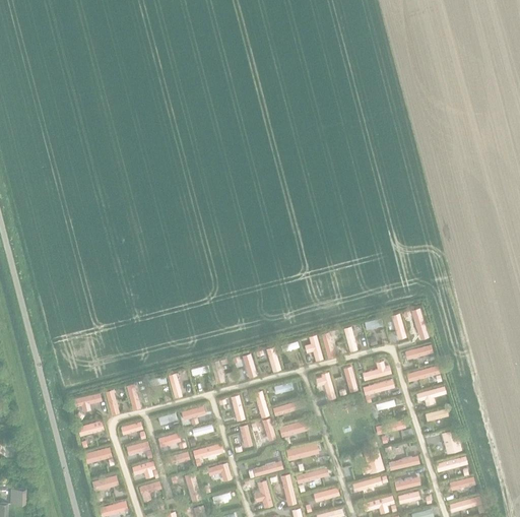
[(411,311),(420,340),(429,338),(420,309),(411,311)]
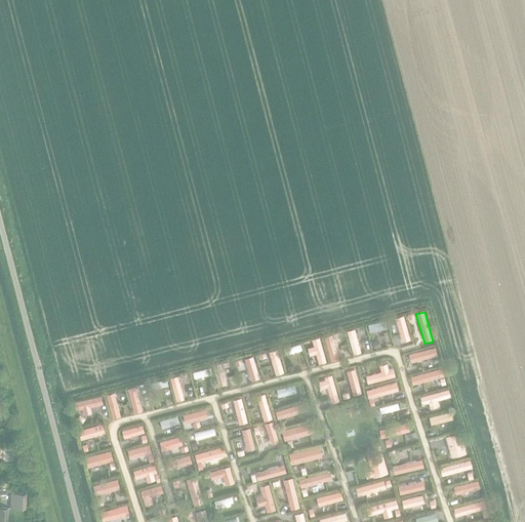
[(410,340),(404,317),(395,319),(402,344),(410,340)]
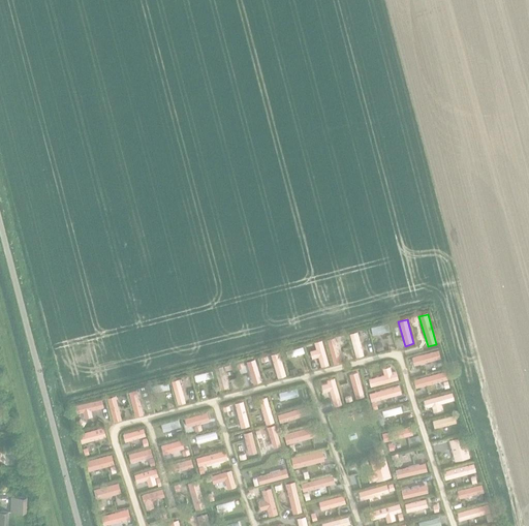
[(389,325),(371,328),(373,336),(391,332),(389,325)]
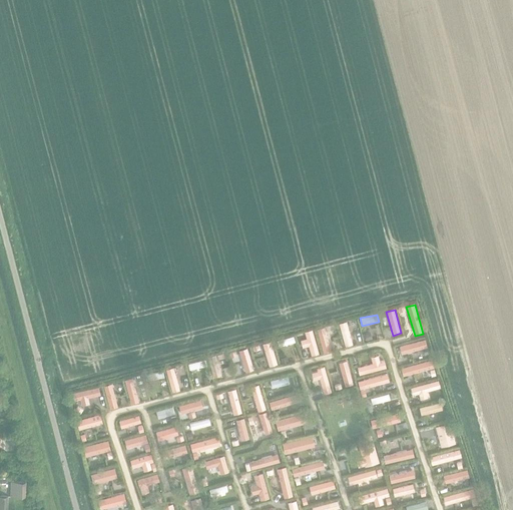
[(347,323),(339,325),(345,348),(353,346),(347,323)]
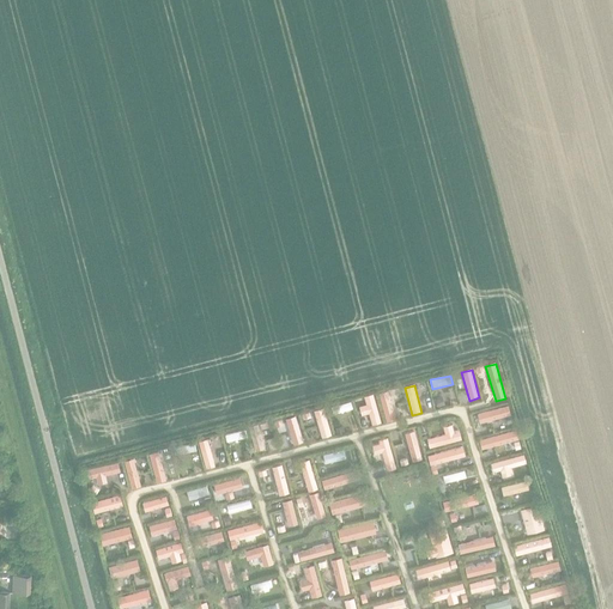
[(388,391),(378,394),(387,422),(396,420),(388,391)]
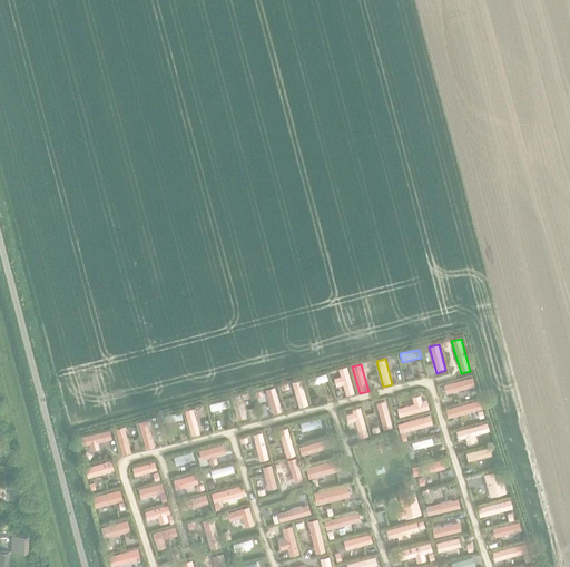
[(341,378),(334,380),(336,388),(343,385),(346,397),(354,394),(347,368),(338,370),(341,378)]
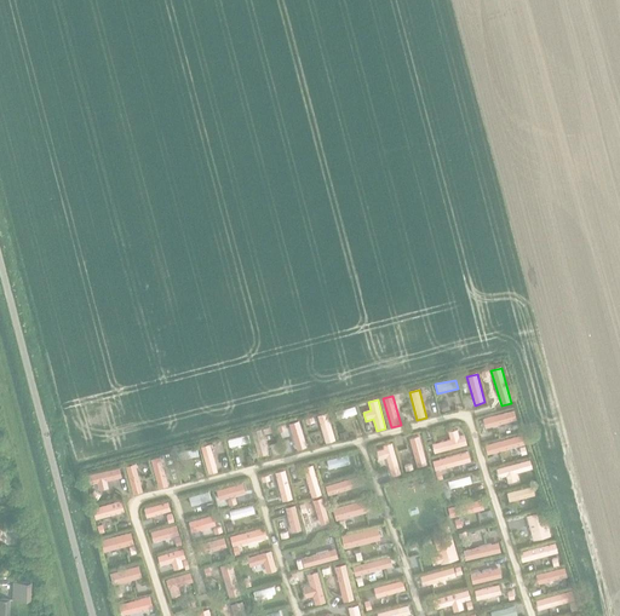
[(355,407),(336,413),(338,420),(357,414),(355,407)]
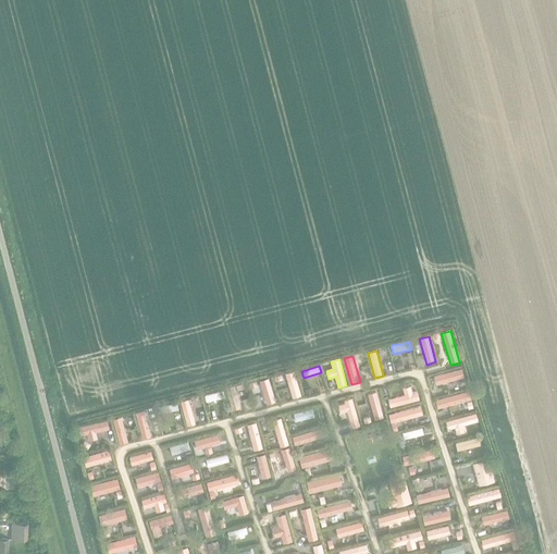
[(465,378),(462,369),(433,377),(436,386),(456,381),(457,383),(460,382),(459,380),(465,378)]
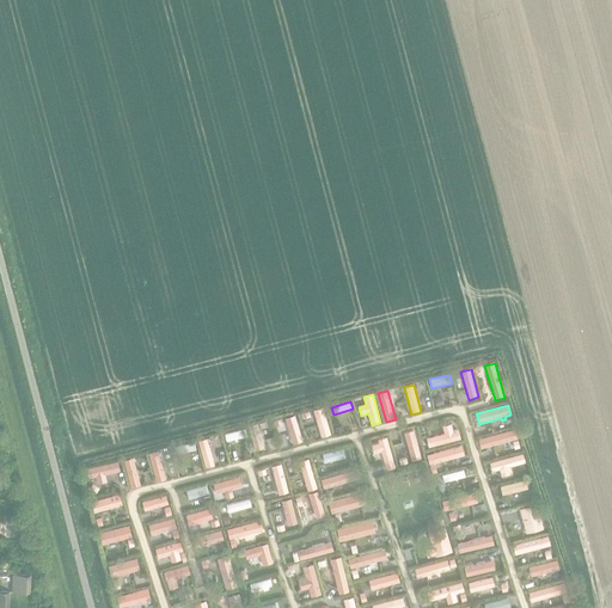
[(323,409),(313,411),(322,438),(331,435),(323,409)]
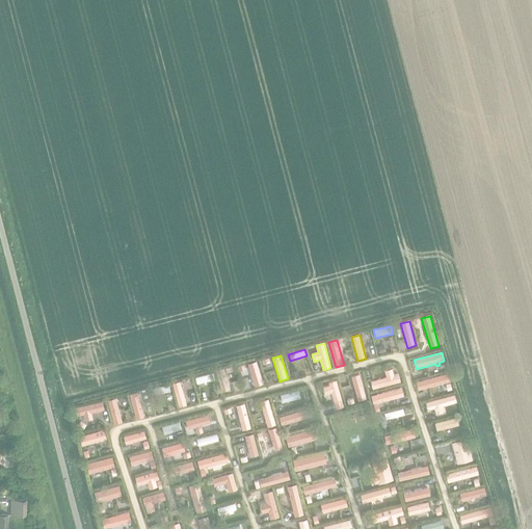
[(257,362),(247,365),(255,388),(264,385),(257,362)]
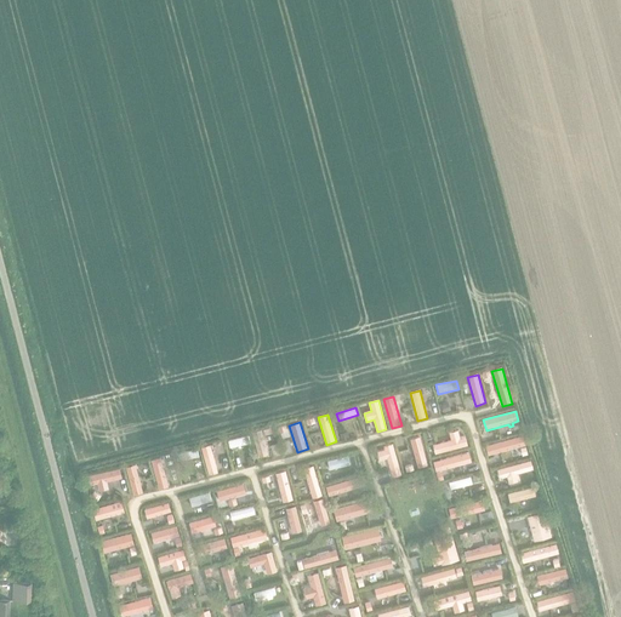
[(268,456),(261,430),(252,433),(258,458),(268,456)]
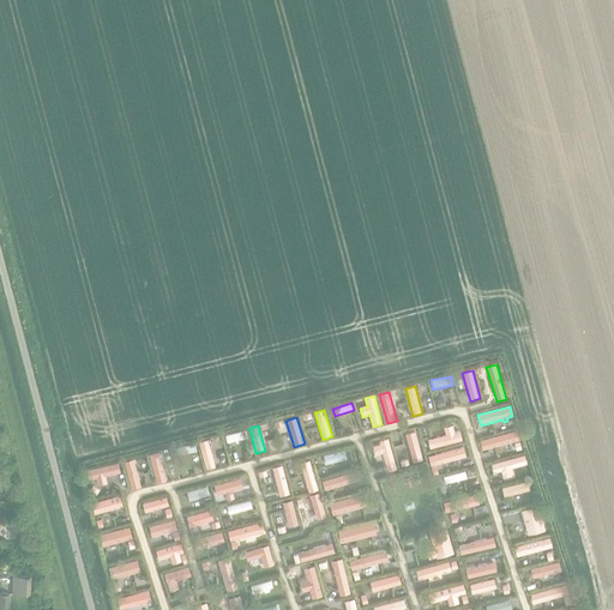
[(455,434),(453,427),(444,429),(446,435),(431,440),(428,440),(431,450),(463,441),(461,433),(455,434)]
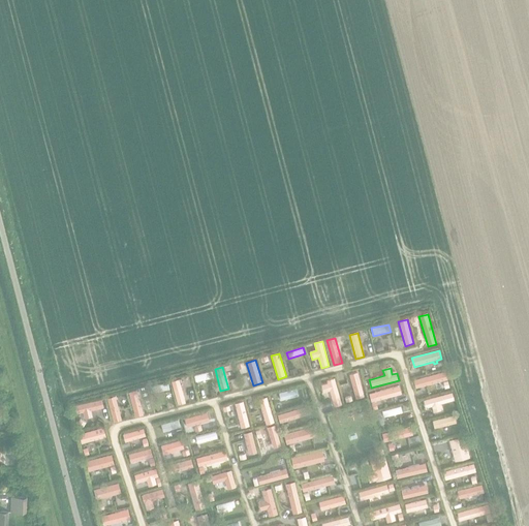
[(214,378),(212,372),(194,376),(195,382),(214,378)]
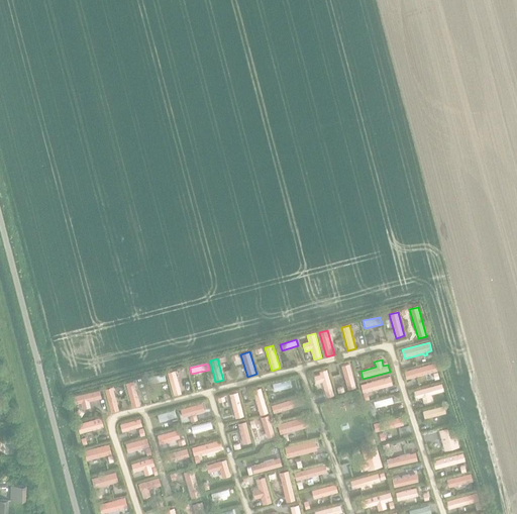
[(435,364),(404,372),(406,380),(438,372),(435,364)]
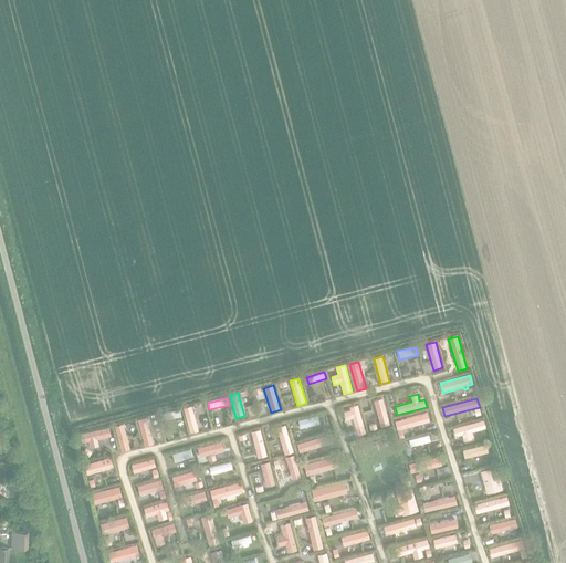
[(389,426),(383,399),(374,402),(381,428),(389,426)]
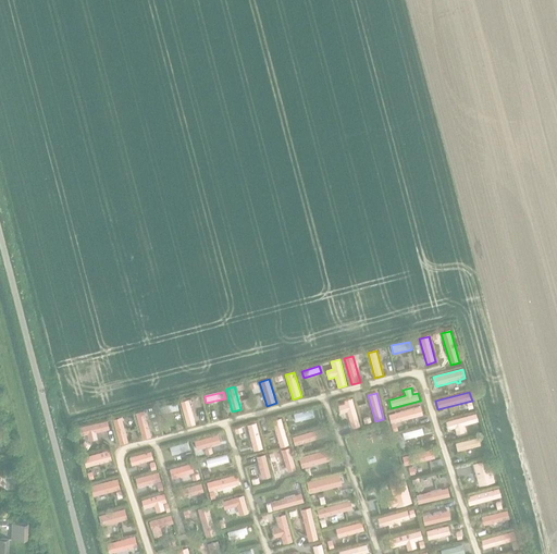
[(353,398),(344,402),(345,405),(338,406),(341,415),(347,413),(353,430),(360,428),(353,398)]
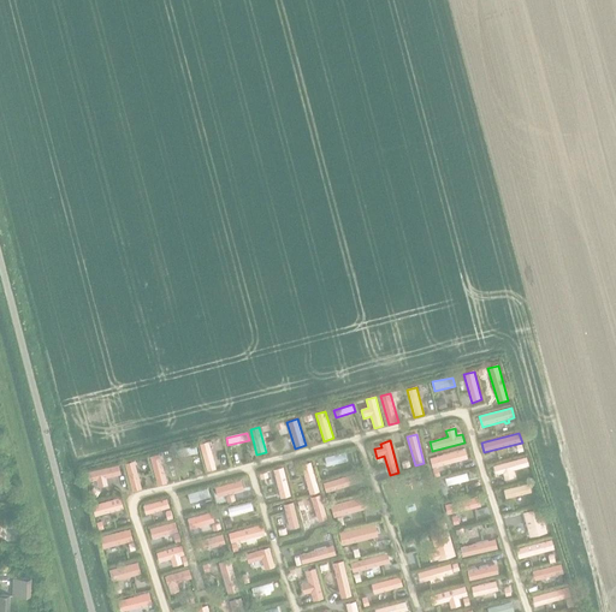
[(200,445),(207,471),(215,469),(208,443),(200,445)]
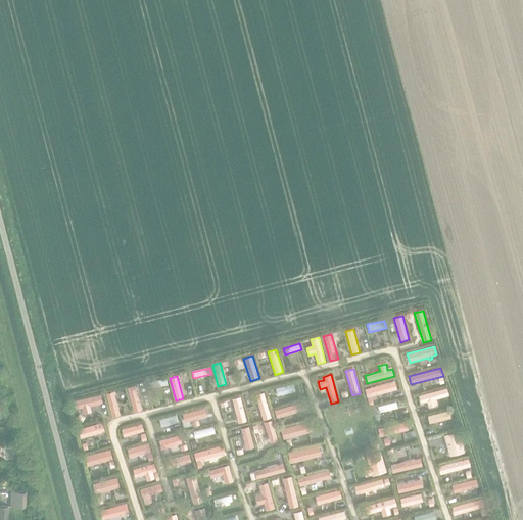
[(395,382),(365,390),(368,398),(397,390),(395,382)]
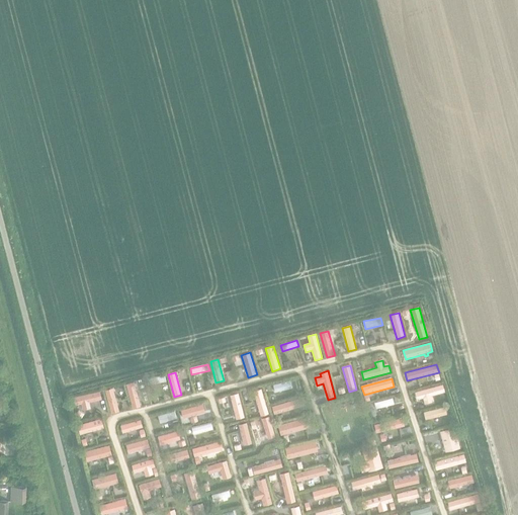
[(290,380),(273,385),(275,393),(292,389),(290,380)]
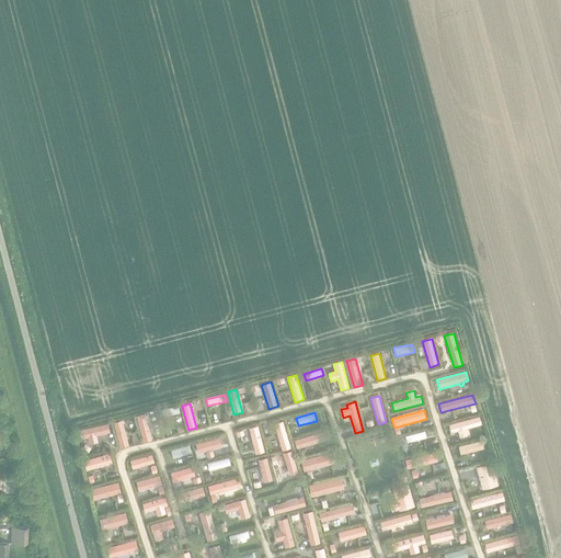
[(146,414),(137,417),(144,443),(152,441),(146,414)]
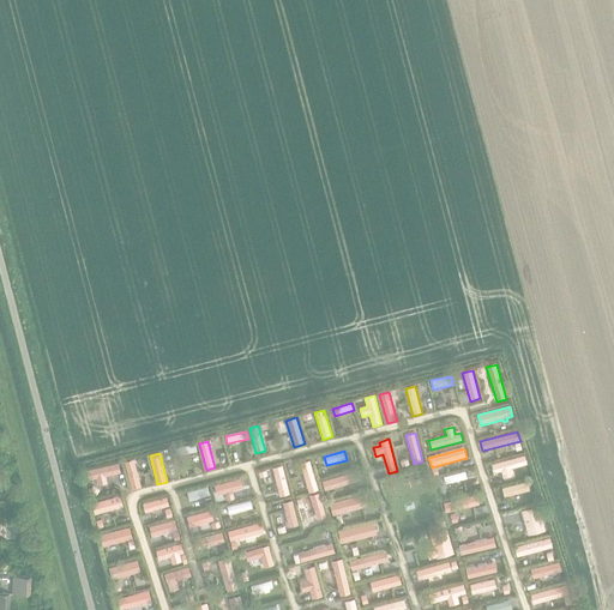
[(528,465),(525,456),(492,465),(494,475),(501,472),(504,478),(512,476),(510,470),(528,465)]
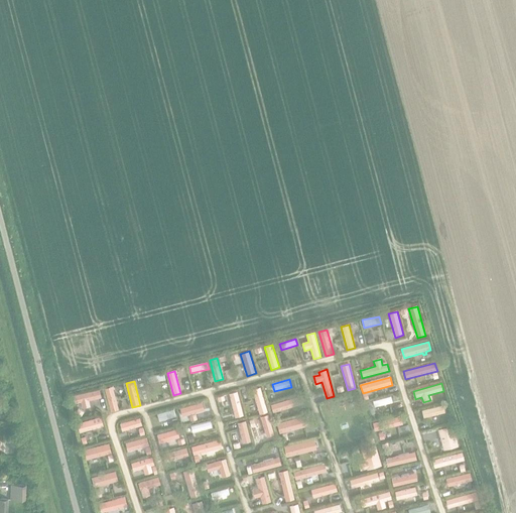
[(119,410),(112,387),(105,389),(111,412),(119,410)]
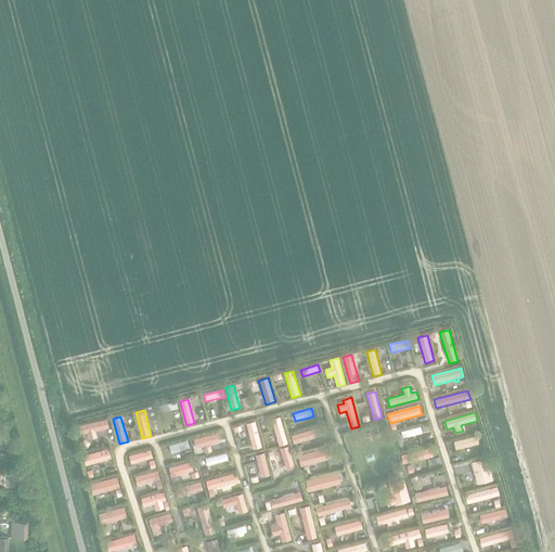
[(280,416),(271,420),(280,447),(288,444),(280,416)]
